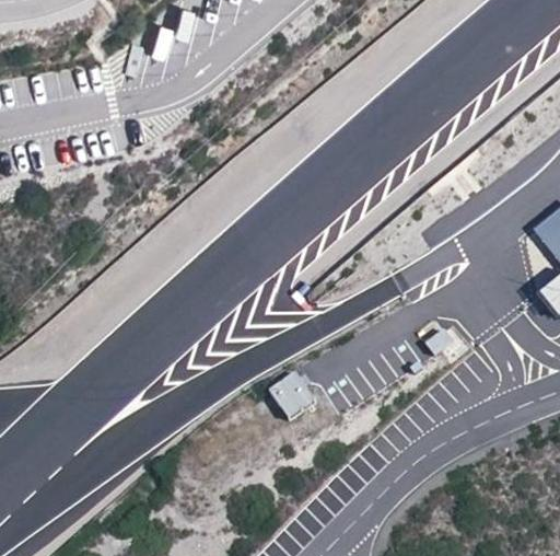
[(209,22),(214,0),(198,0),(195,18),(209,22)]
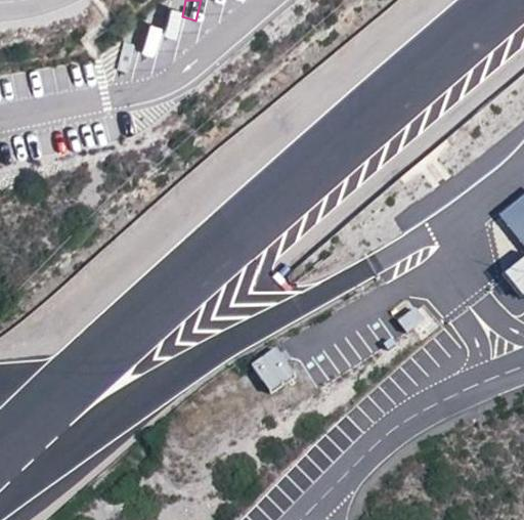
[(523,240),(523,259),(506,274),(523,297),(523,197),(503,213),(523,240)]
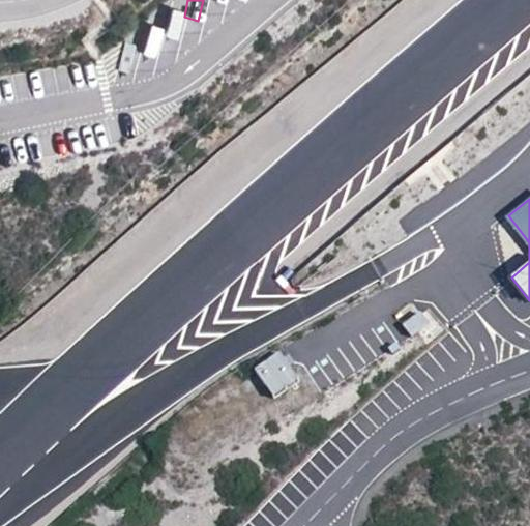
[(419,311),(402,323),(412,335),(428,323),(419,311)]
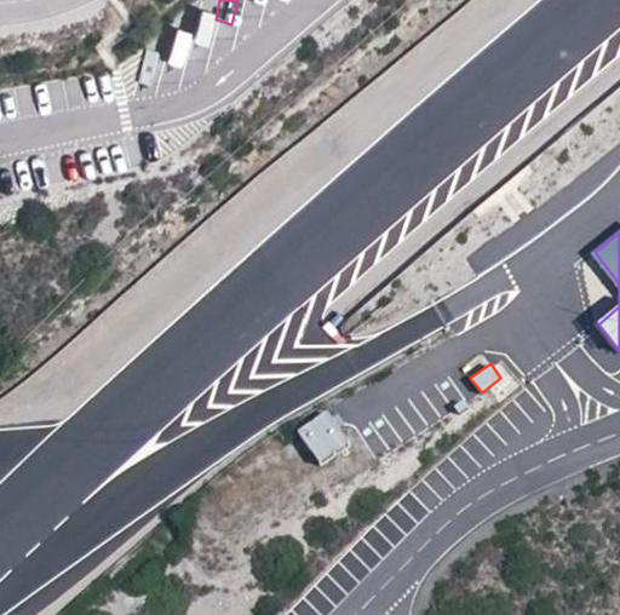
[(326,409),(297,427),(319,460),(348,442),(326,409)]
